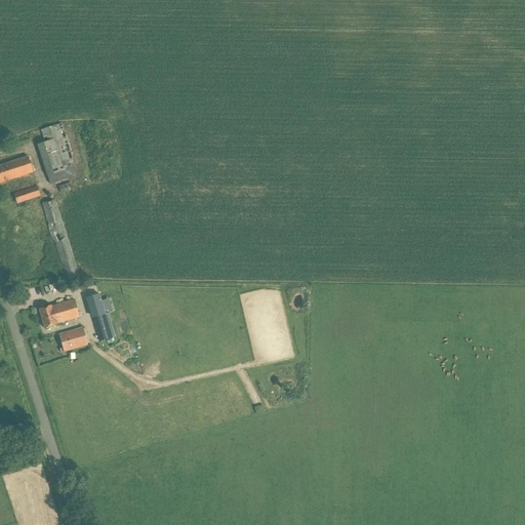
[(45,143),(37,145),(47,176),(48,176),(51,185),(75,177),(70,161),(73,160),(63,124),(41,130),(45,143)]
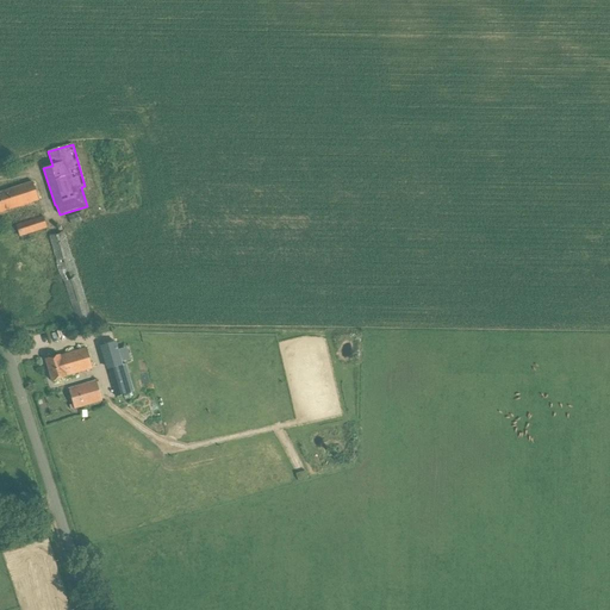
[(33,185),(0,195),(0,213),(38,200),(33,185)]
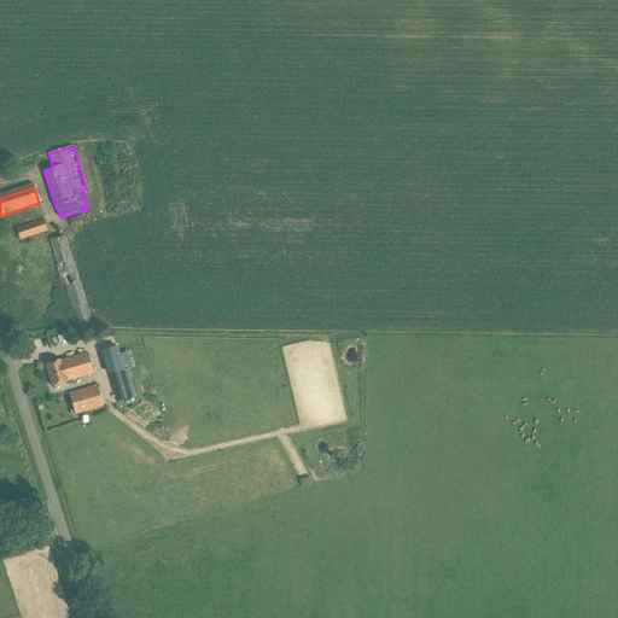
[(70,228),(85,223),(82,215),(68,220),(70,228)]
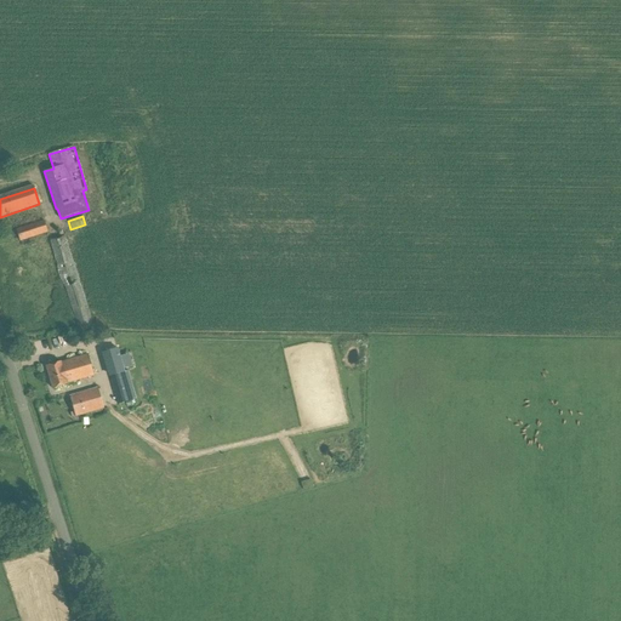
[(44,220),(17,229),(21,241),(49,233),(44,220)]
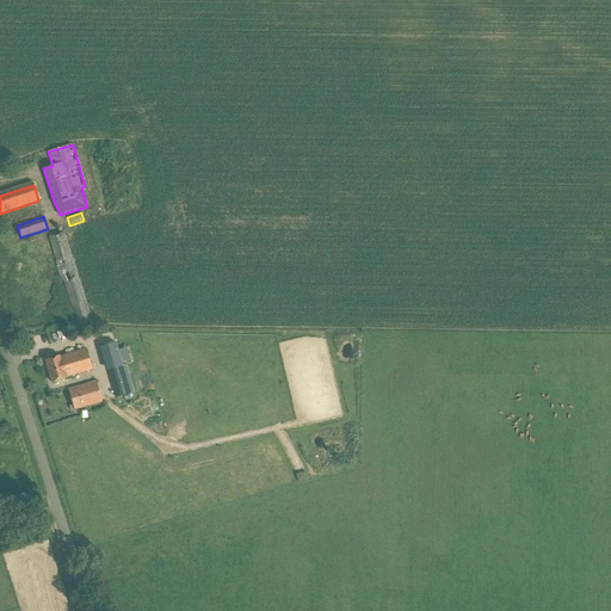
[(65,232),(49,236),(72,304),(86,300),(65,232)]
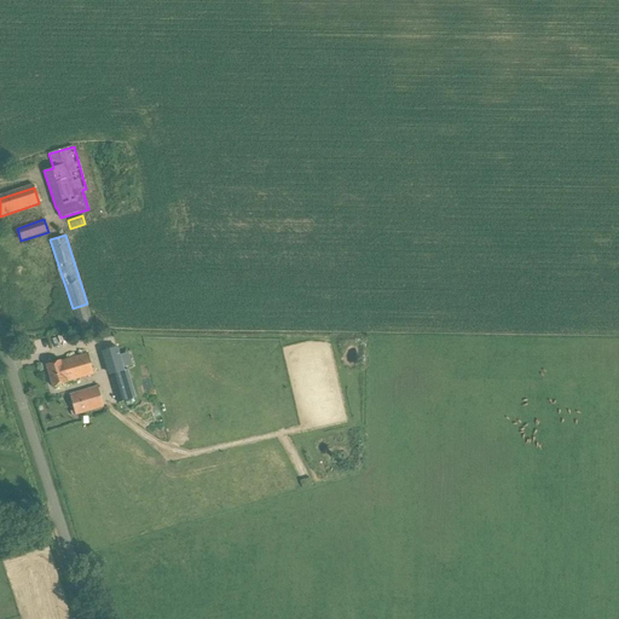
[(120,345),(103,350),(110,376),(126,370),(125,369),(127,369),(120,345)]
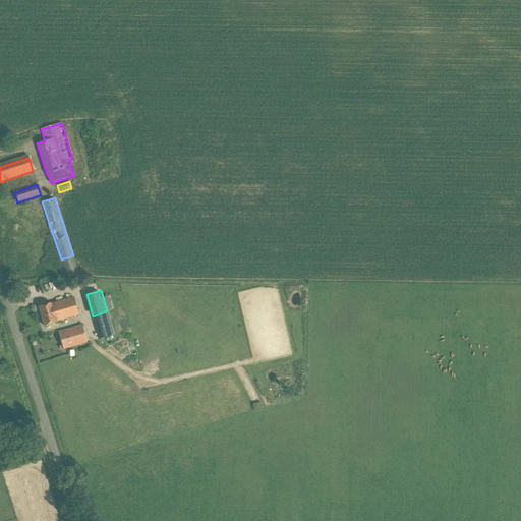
[(52,304),(40,307),(45,326),(57,323),(57,321),(79,314),(74,298),(52,304)]
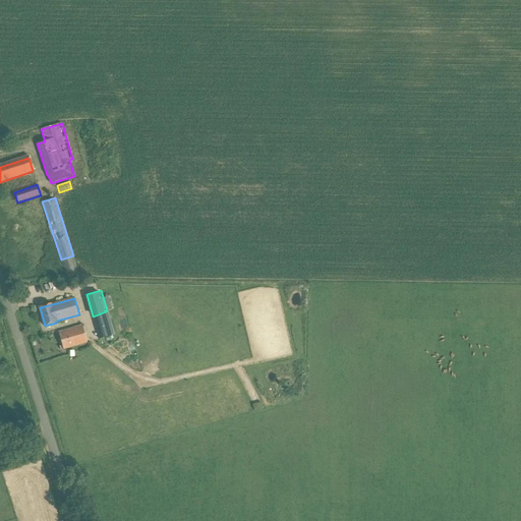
[(106,311),(93,316),(100,339),(112,336),(106,311)]
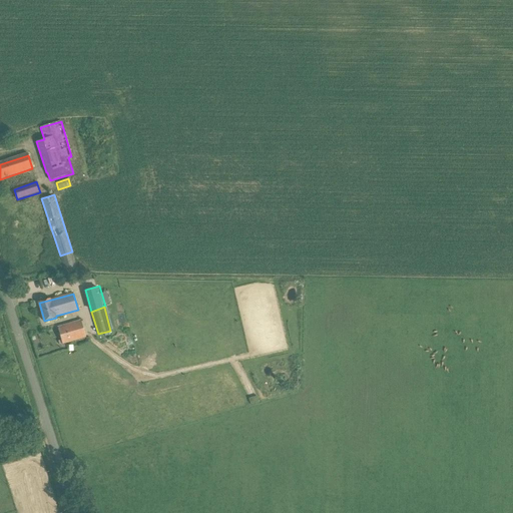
[(81,320),(57,328),(63,345),(86,338),(81,320)]
